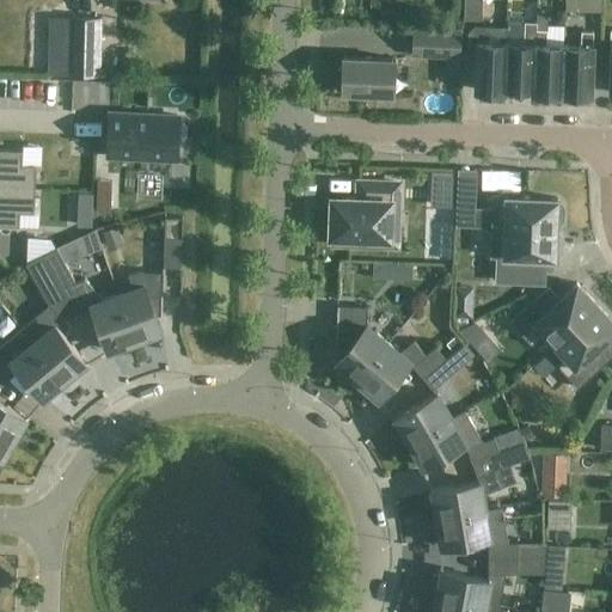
[(99,74),(101,18),(67,18),(66,73),(99,74)]
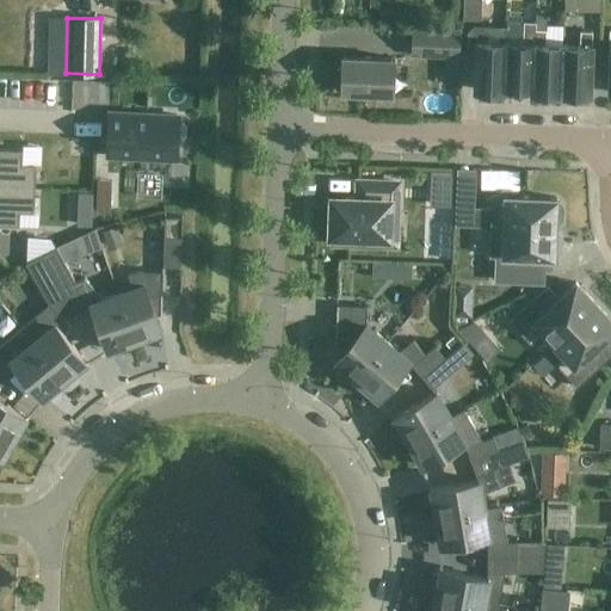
[(505,88),(531,90),(532,90),(535,30),(536,22),(523,22),(523,41),(505,39),(505,43),(506,43),(504,88),(505,88)]
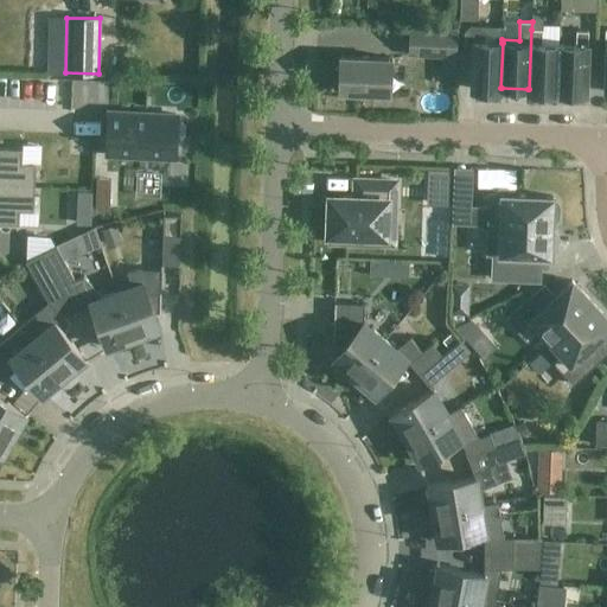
[(409,27),(408,55),(455,57),(457,30),(409,27)]
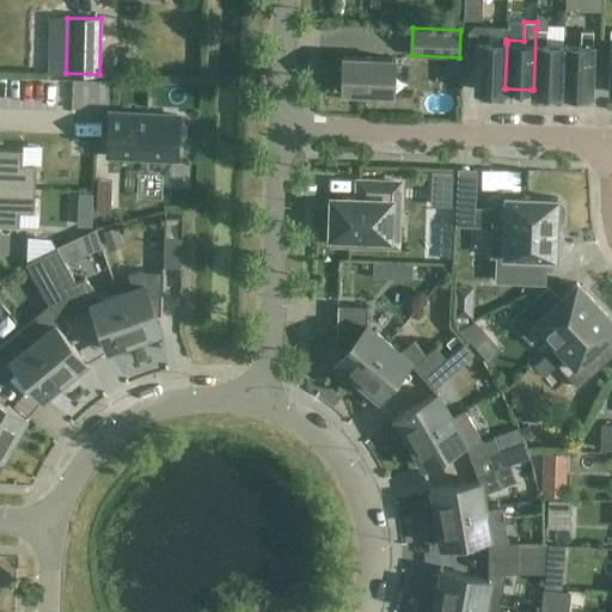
[(532,92),(562,93),(563,46),(546,44),(548,30),(536,30),(533,90),(532,90),(532,92)]
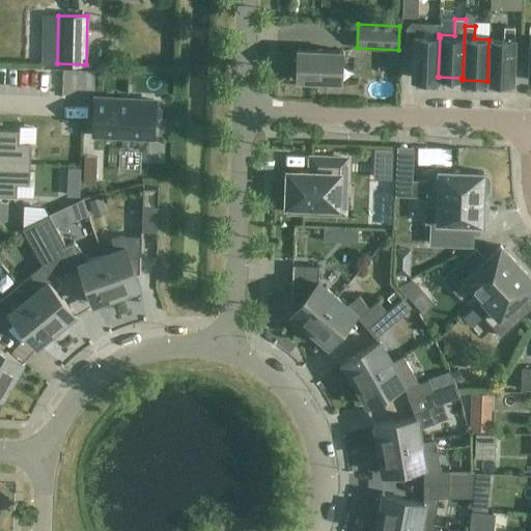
[(503,39),(488,39),(487,81),(512,82),(514,27),(504,27),(503,39)]
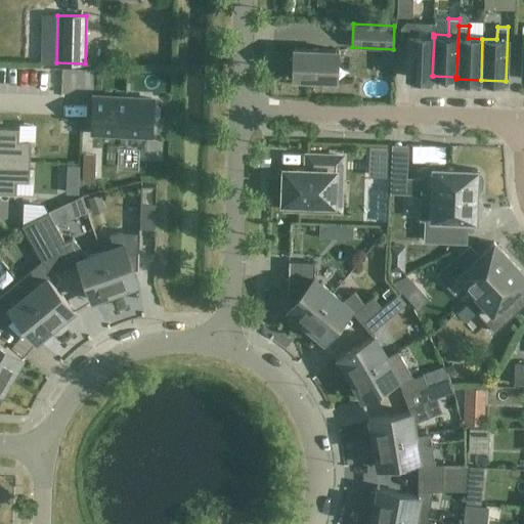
[(433,78),(433,76),(432,76),(434,37),(433,37),(408,36),(406,77),(433,78)]
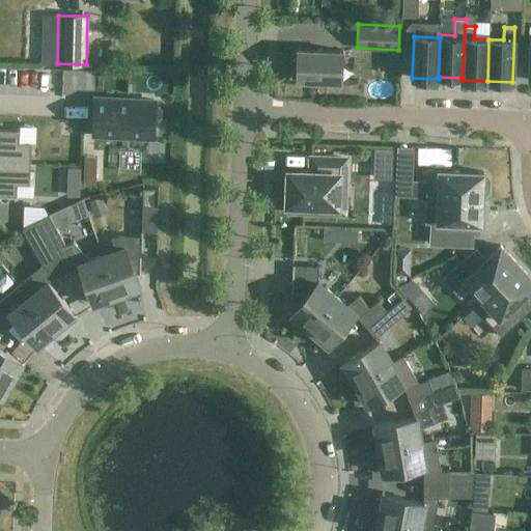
[(296,78),(296,80),(341,82),(342,51),(297,49),(297,59),(292,59),(291,78),(296,78)]
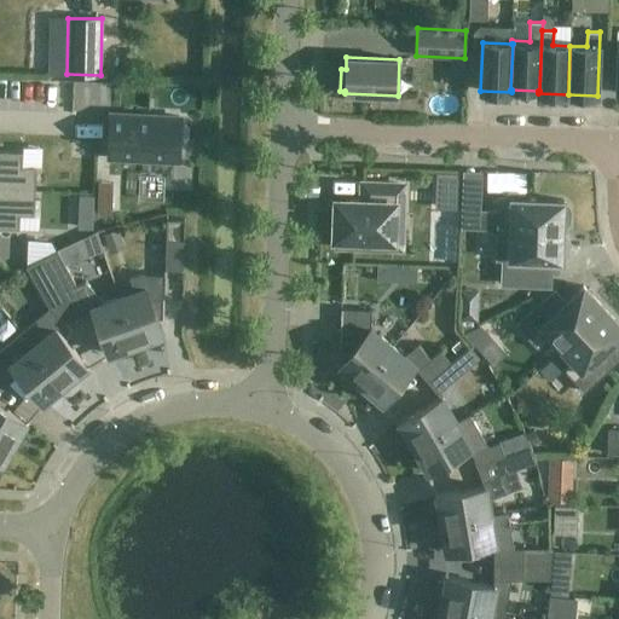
[(179,117),(148,116),(148,117),(149,117),(148,123),(111,121),(109,157),(177,161),(179,117)]
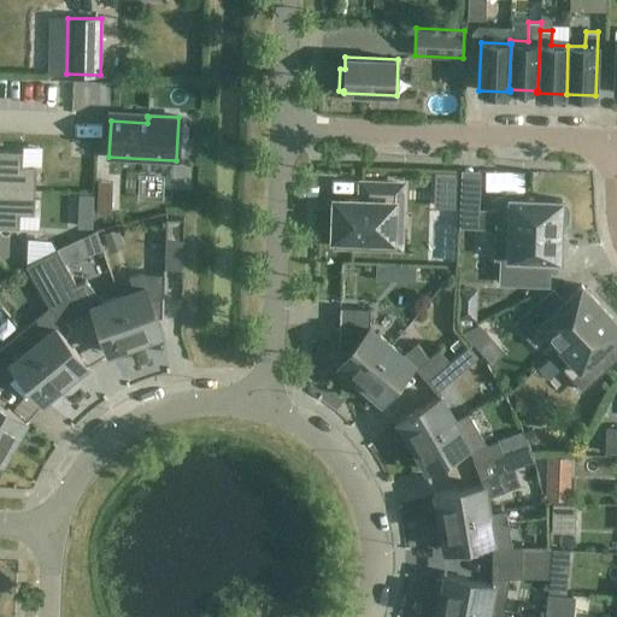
[(0,188),(35,191),(36,166),(22,165),(22,151),(0,150),(0,188)]
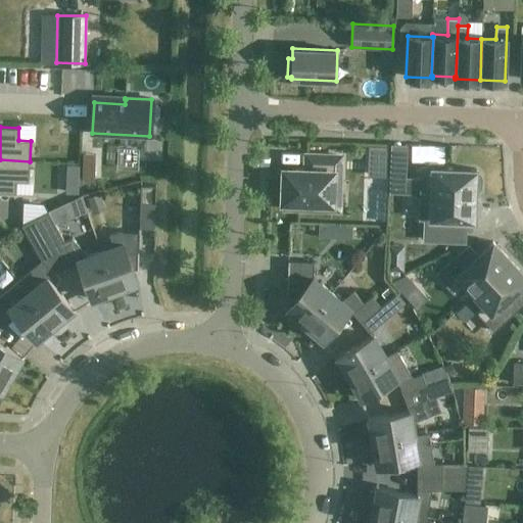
[(286,207),(333,209),(338,209),(340,156),(306,155),(306,170),(295,169),(295,172),(286,180),(283,180),(283,201),(286,201),(286,207)]
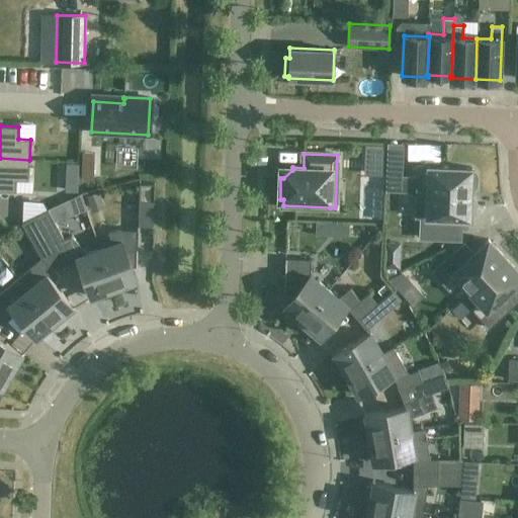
[(29,160),(0,158),(0,190),(15,191),(16,179),(28,180),(29,160)]
